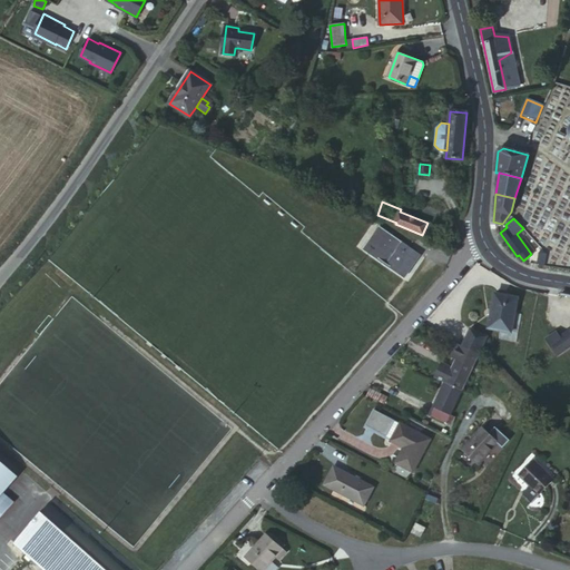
[(422,235),(433,238),(438,226),(428,223),(422,235)]
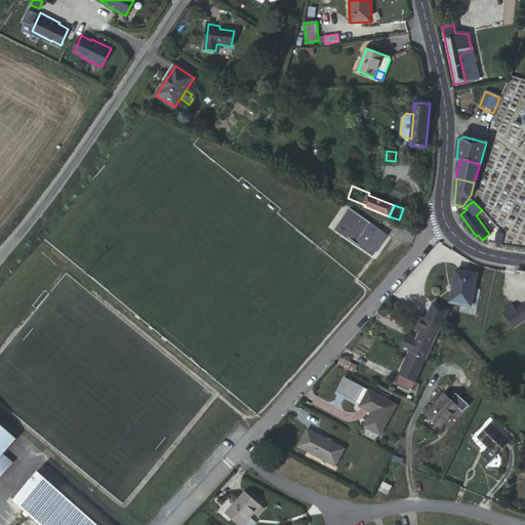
[(335,229),(357,243),(369,225),(350,210),(335,229)]
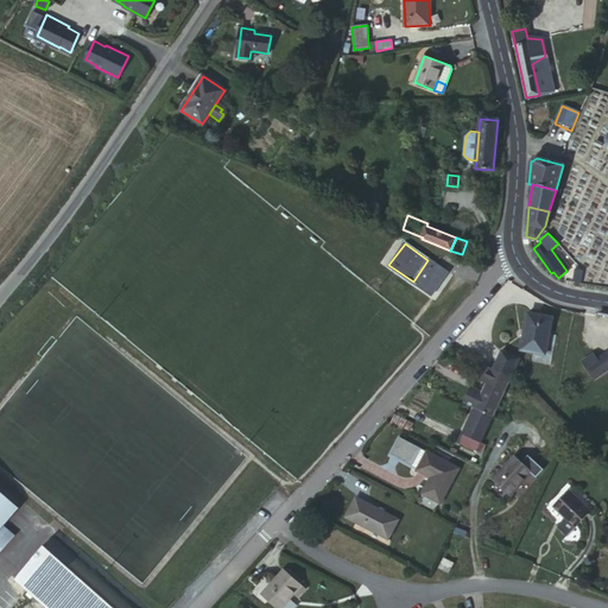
[(428,260),(413,282),(431,295),(447,272),(428,260)]
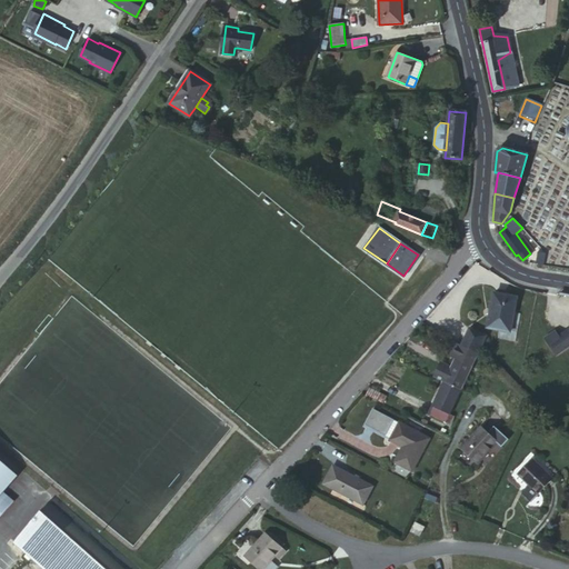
[(536,265),(543,266),(546,252),(542,248),(538,252),(536,265)]
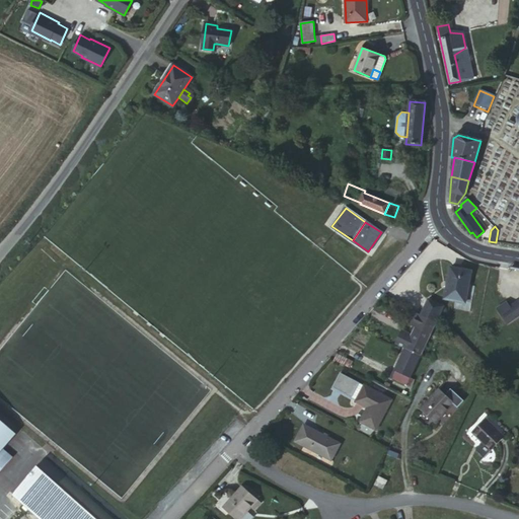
[(451,268),(446,297),(465,300),(470,272),(451,268)]
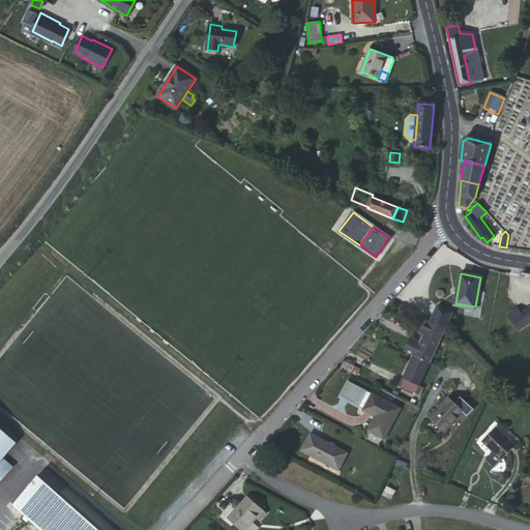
[(431,321),(445,328),(452,313),(438,306),(431,321)]
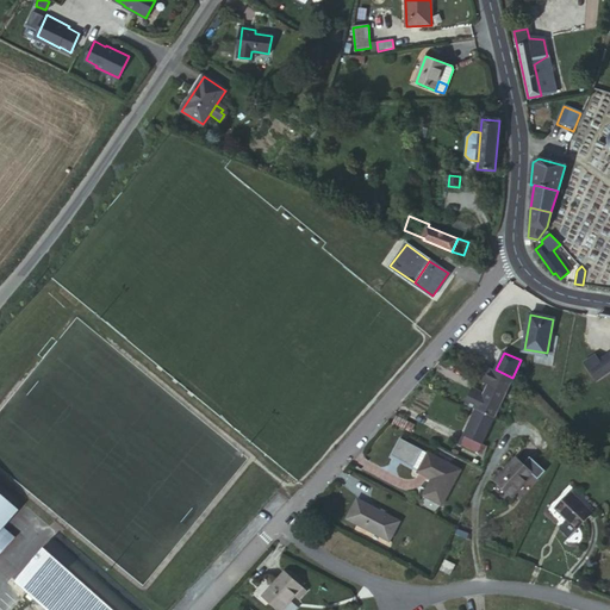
[(596,380),(609,369),(609,353),(598,361),(595,355),(583,363),(596,380)]
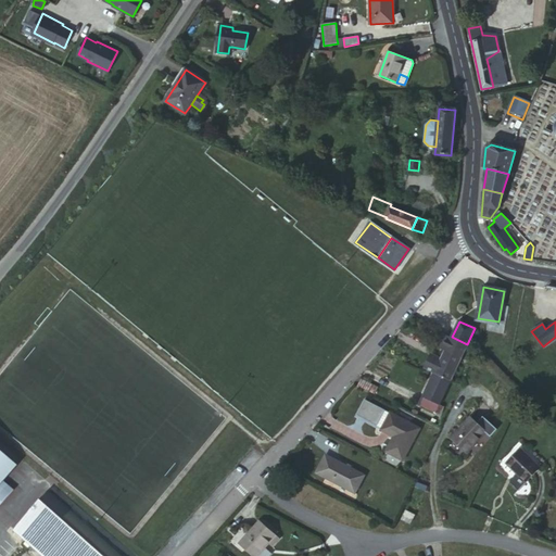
[(434,374),(450,381),(467,344),(452,337),(446,335),(441,346),(445,350),(434,374)]
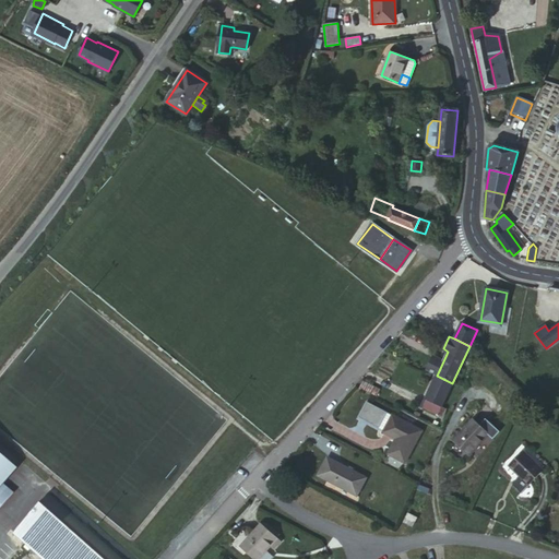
[(441,407),(452,383),(437,376),(421,407),(441,417),(444,408),(441,407)]
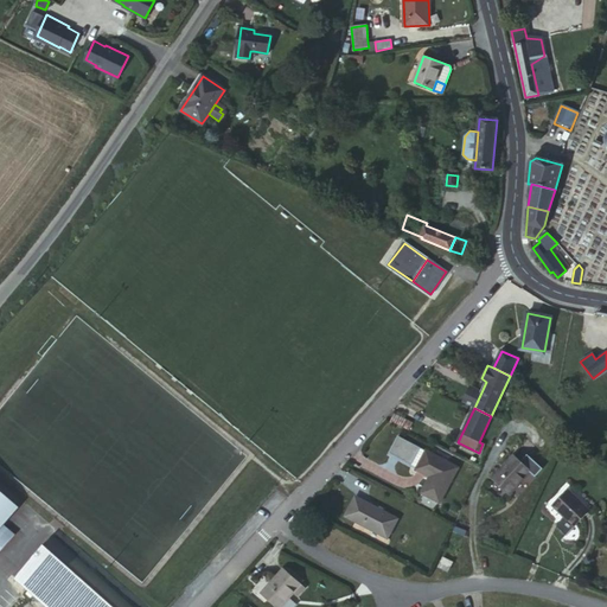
[(395,414),(390,421),(409,430),(413,423),(395,414)]
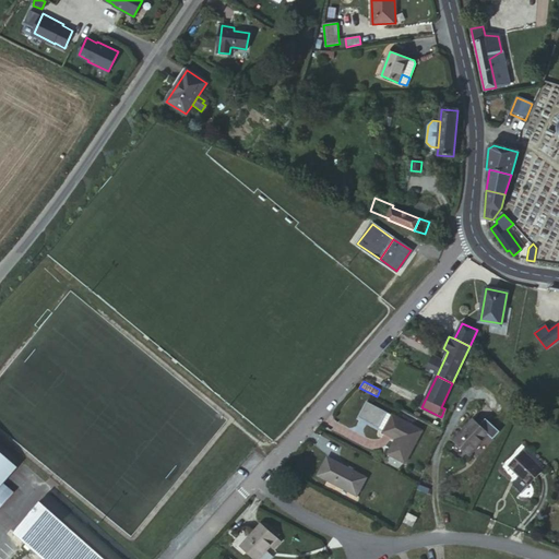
[(359,417),(380,428),(388,413),(367,402),(359,417)]
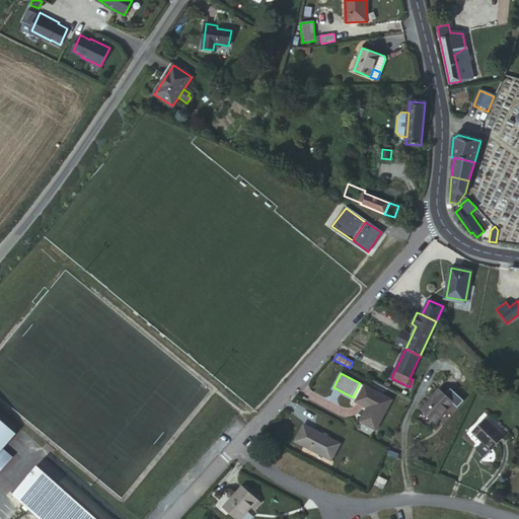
[(353,397),(357,399),(365,386),(360,383),(353,397)]
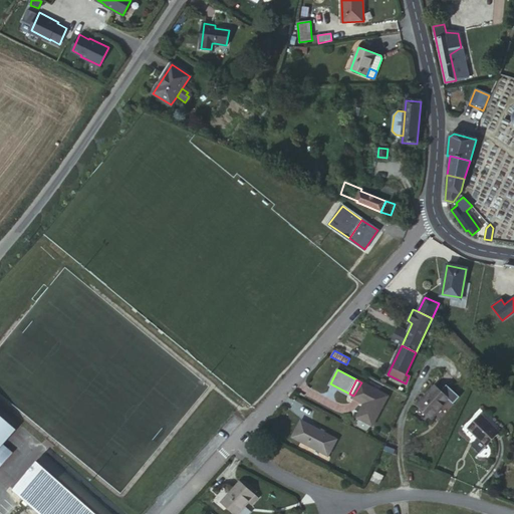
[(353,396),(353,397),(364,403),(357,417),(371,424),(387,396),(361,382),(353,396)]
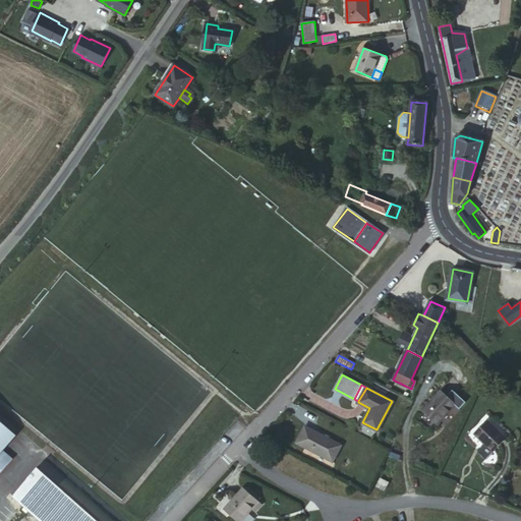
[(441,392),(422,410),(437,423),(455,405),(441,392)]
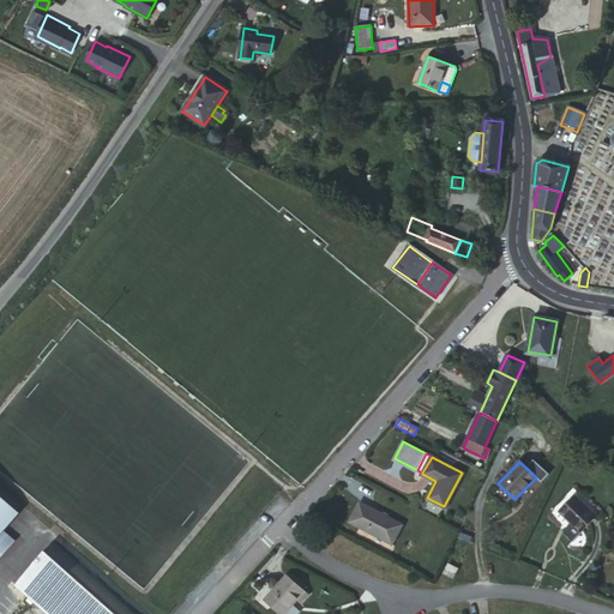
[(0,559),(14,542),(1,530),(18,512),(0,497),(0,559)]
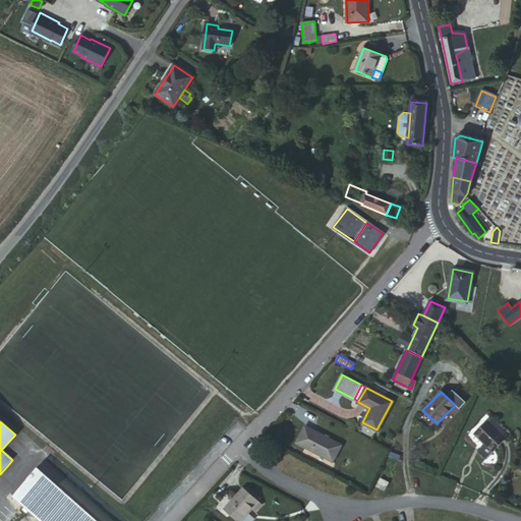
[(488,421),(475,433),(493,451),(505,438),(488,421)]
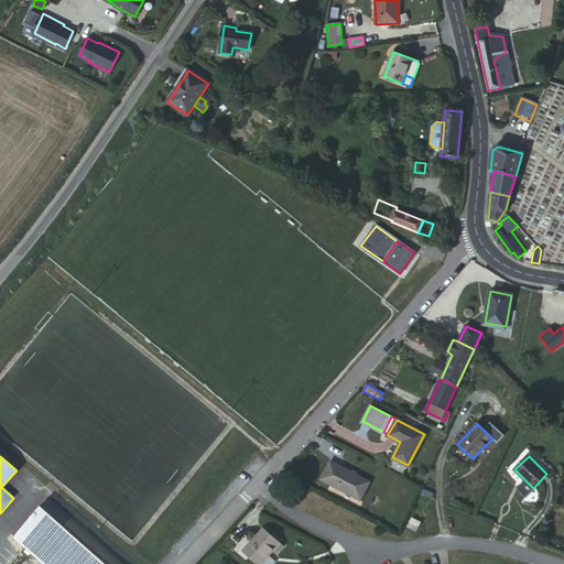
[(331,463),(322,480),(359,499),(368,483),(331,463)]
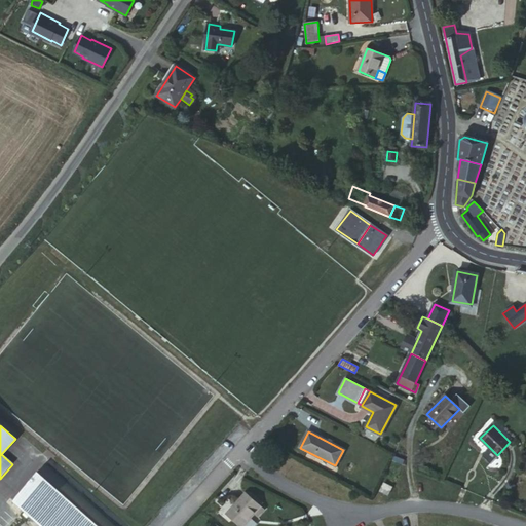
[(112,525),(45,466),(13,502),(40,525),(112,525)]
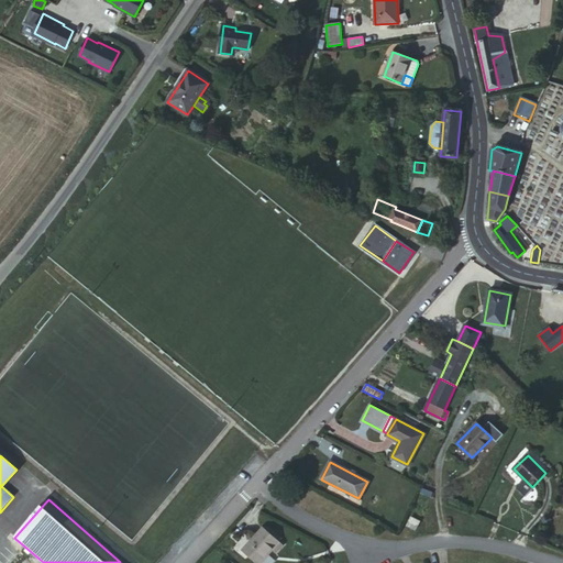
[(411,518),(408,526),(415,529),(419,521),(411,518)]
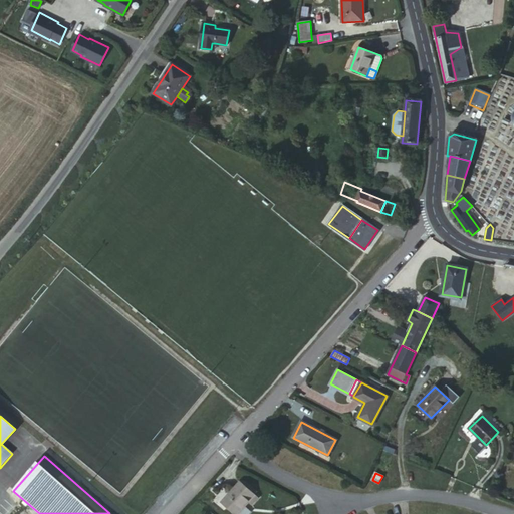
[(243,480),(240,483),(253,495),(256,492),(243,480)]
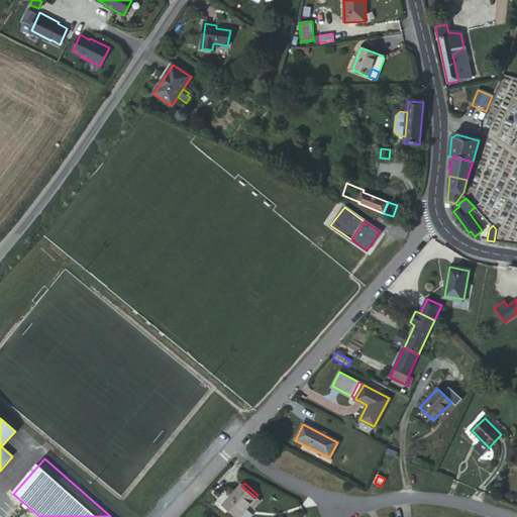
[(254,498),(241,486),(223,505),(236,516),(237,516),(249,505),(251,506),(257,500),(254,498)]
